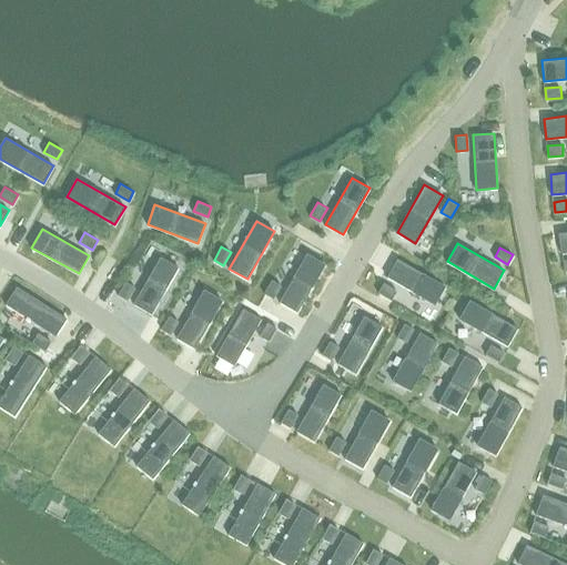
[(297,312),(325,264),(307,253),(280,301),(297,312)]
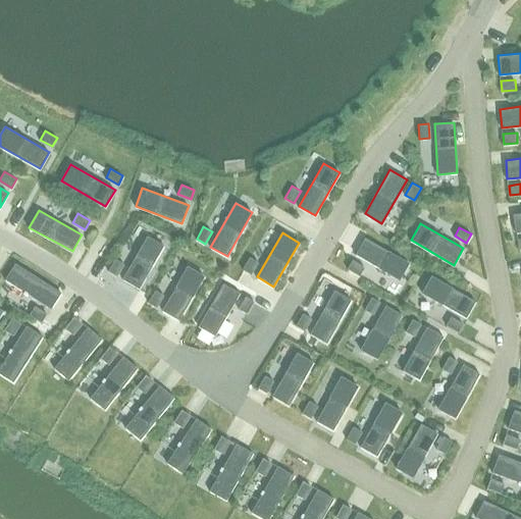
[(140,288),(164,245),(148,236),(122,278),(140,288)]
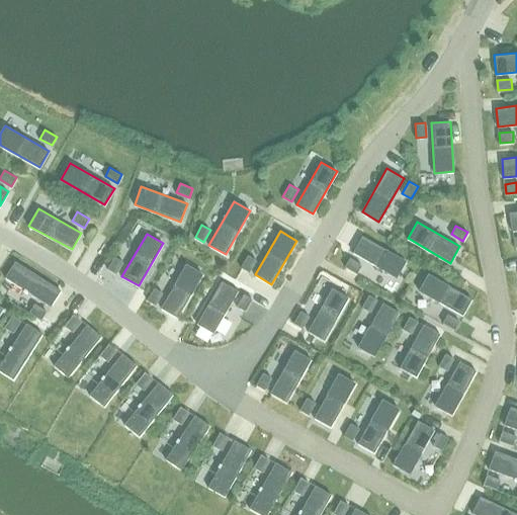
[(406,260),(362,236),(353,252),(397,277),(406,260)]
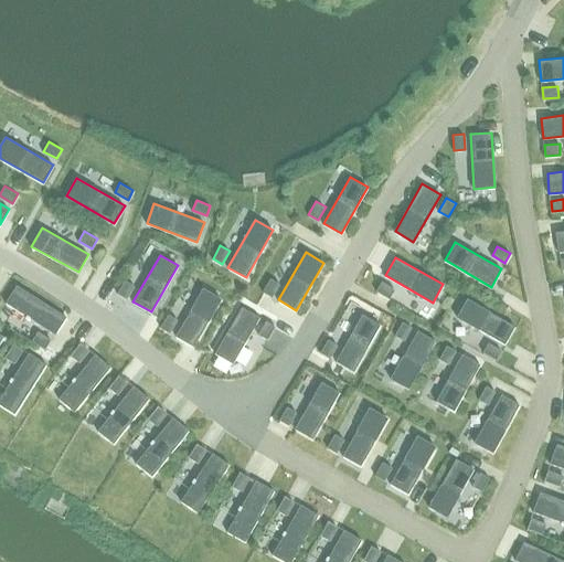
[(272,296),(279,283),(270,277),(268,281),(264,288),(263,290),(272,296)]
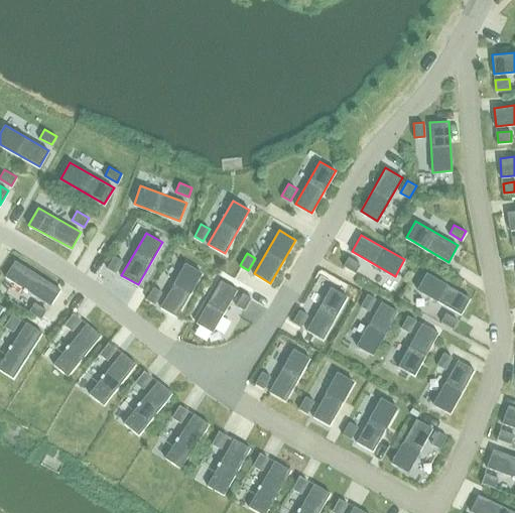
[(114,255),(107,267),(116,272),(123,260),(114,255)]
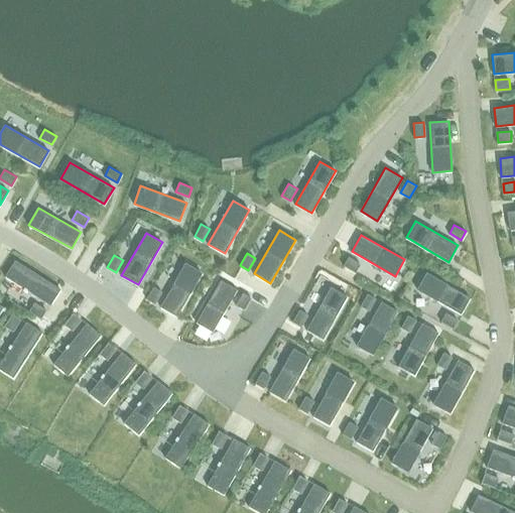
[(356,272),(361,263),(349,256),(344,265),(356,272)]
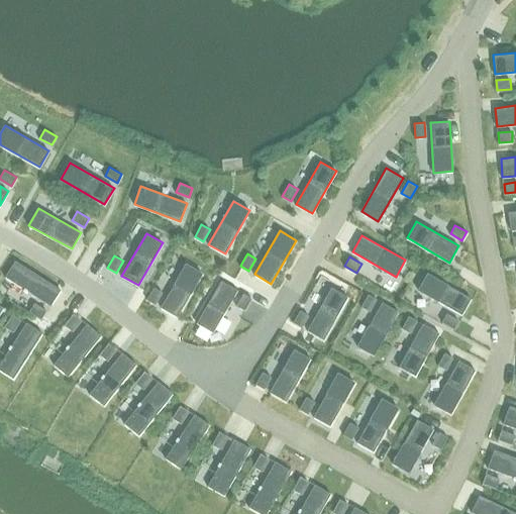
[(61,289),(15,261),(5,277),(24,289),(23,290),(26,292),(27,291),(50,305),(61,289)]
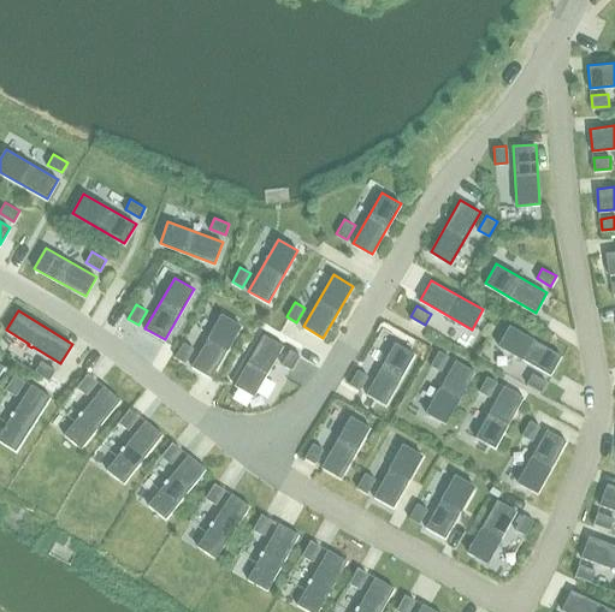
[(211,376),(241,325),(222,314),(191,366),(211,376)]
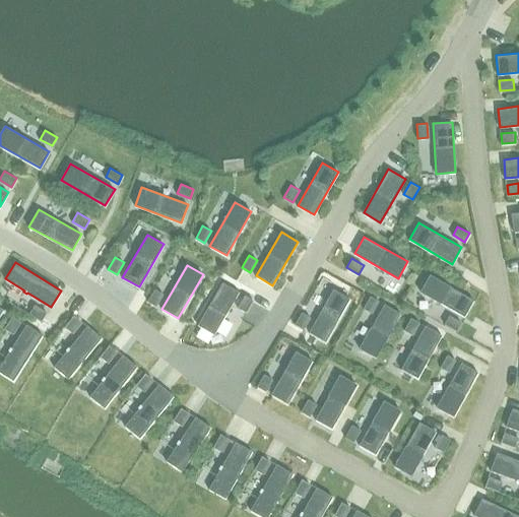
[(474,300),(430,274),(420,292),(464,316),(474,300)]
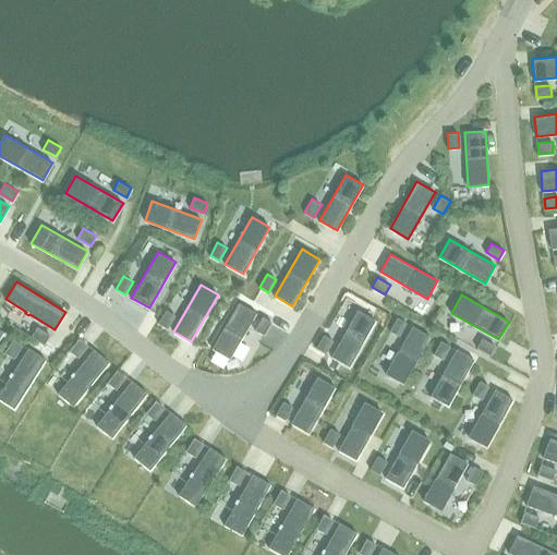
[(230,359),(256,313),(239,302),(213,349),(230,359)]
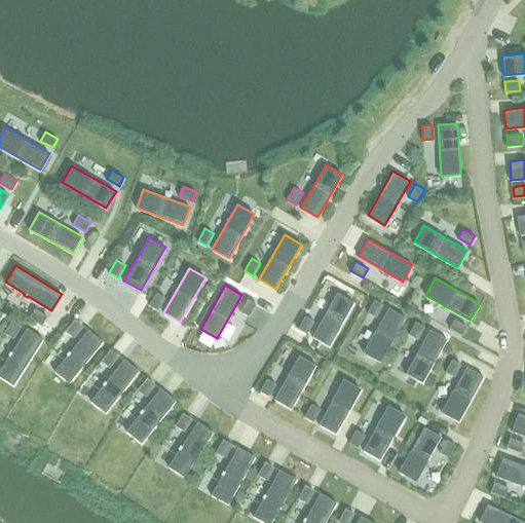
[(156,292),(149,304),(158,309),(165,297),(156,292)]
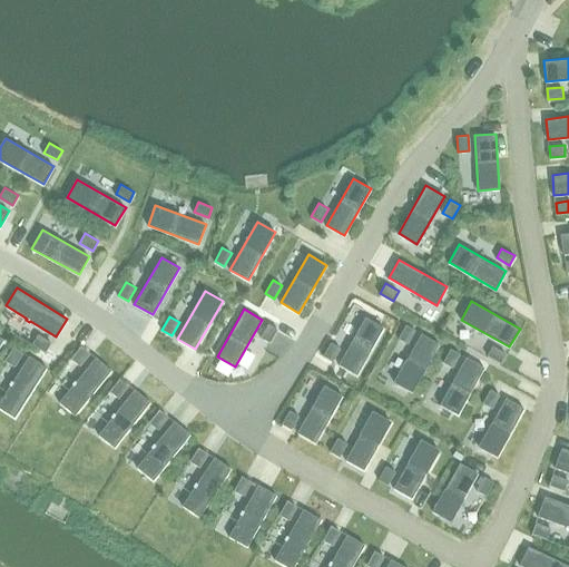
[(357,374),(383,326),(365,316),(339,364),(357,374)]
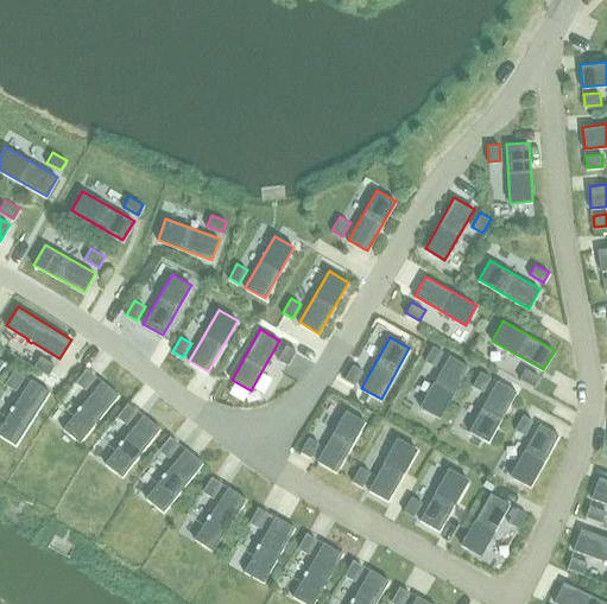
[(288,364),(296,350),(286,344),(278,358),(288,364)]
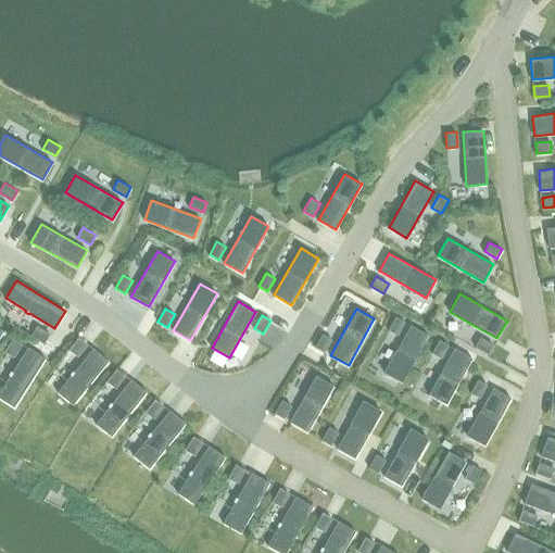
[(398,335),(405,322),(395,316),(389,329),(398,335)]
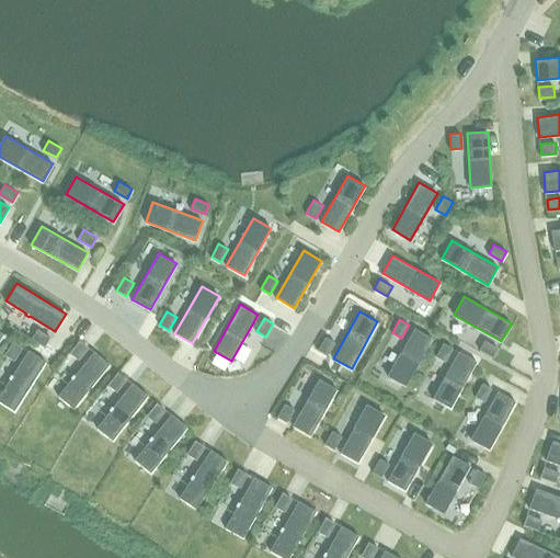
[(406,385),(433,338),(414,328),(388,375),(406,385)]
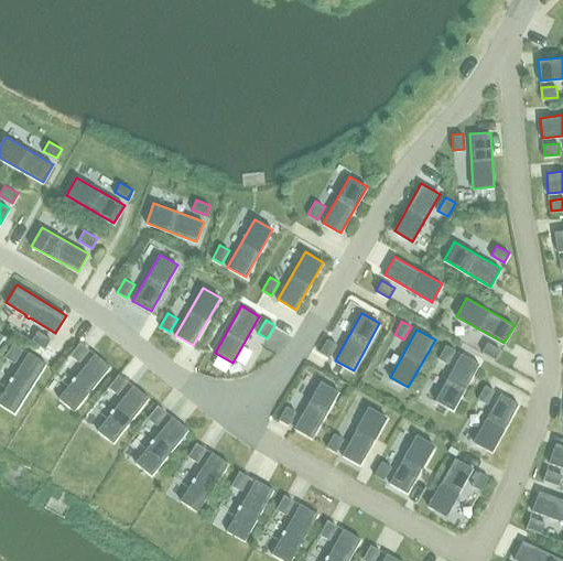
[(45,347),(51,338),(38,331),(32,340),(45,347)]
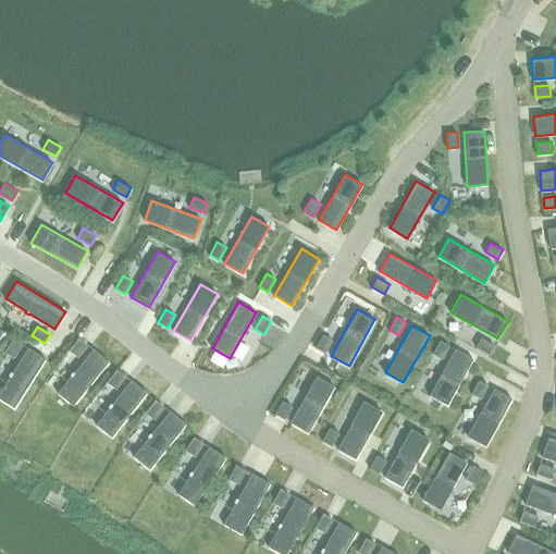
[(325,353),(332,340),(323,334),(316,347),(325,353)]
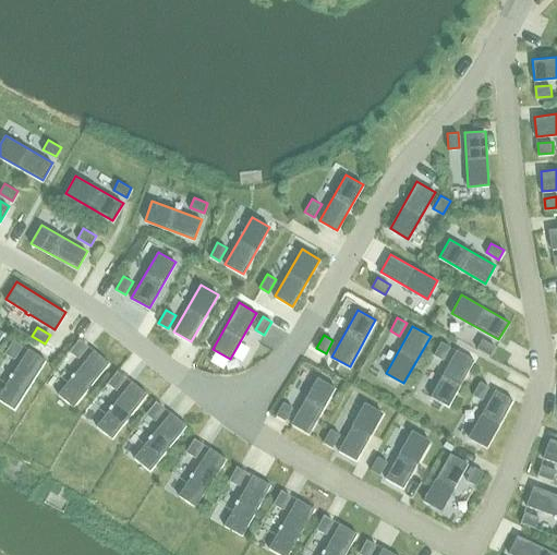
[(489,354),(495,346),(482,338),(476,347),(489,354)]
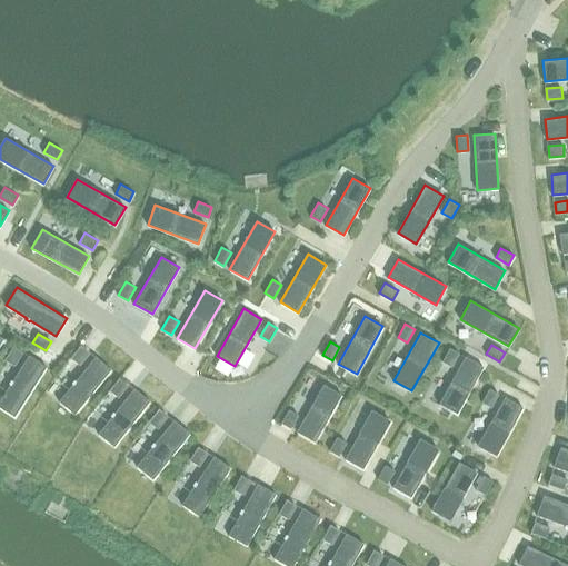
[(15,365),(23,353),(13,346),(6,359),(15,365)]
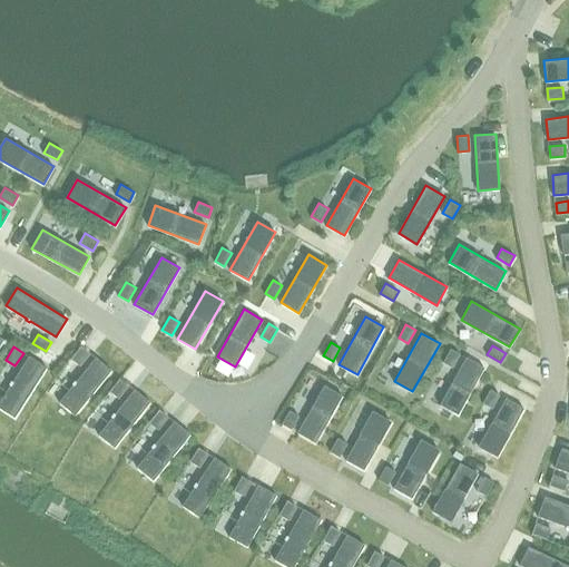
[(80,365),(90,353),(81,346),(71,358),(80,365)]
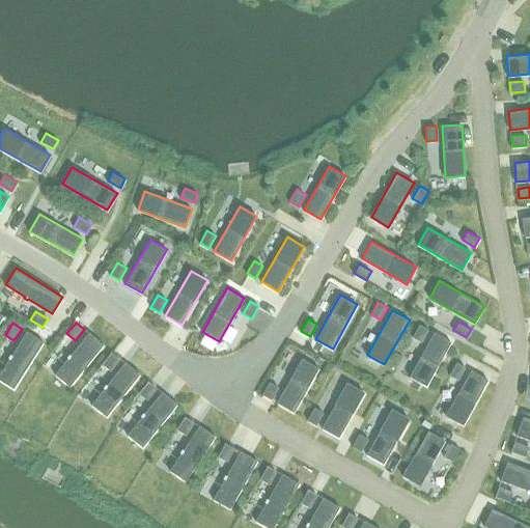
[(421,341),(428,329),(419,324),(413,336),(421,341)]
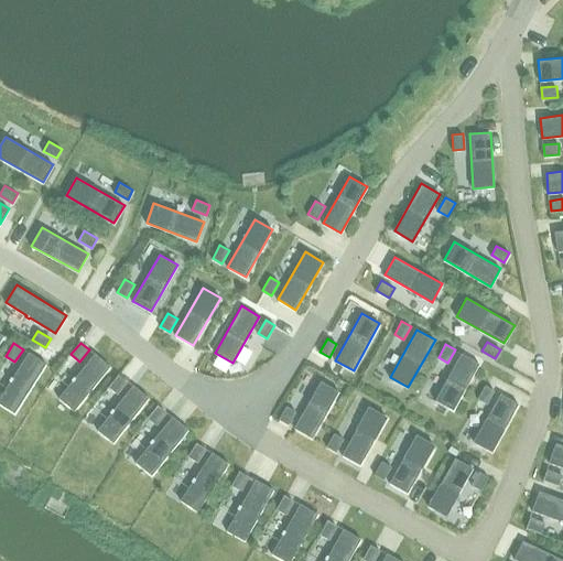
[(0,402),(14,412),(46,363),(29,352),(12,377),(11,376),(9,380),(10,380),(0,396),(0,402)]
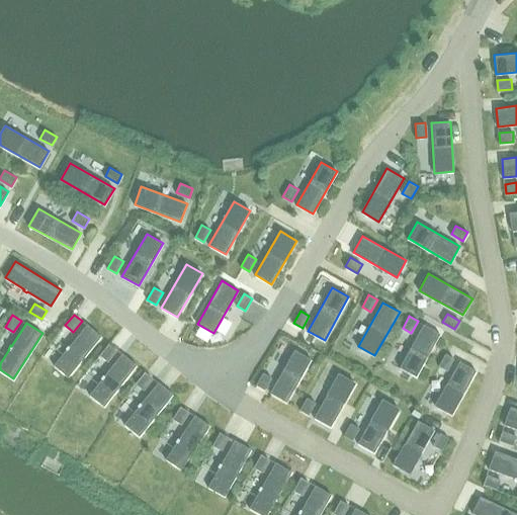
[(68,376),(101,336),(87,324),(69,346),(68,345),(66,348),(67,349),(54,364),(68,376)]
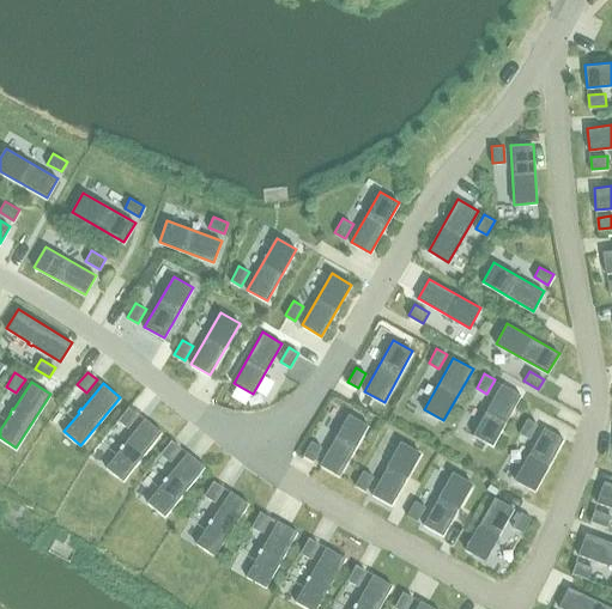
[(492,445),(521,394),(502,383),(473,434),(492,445)]
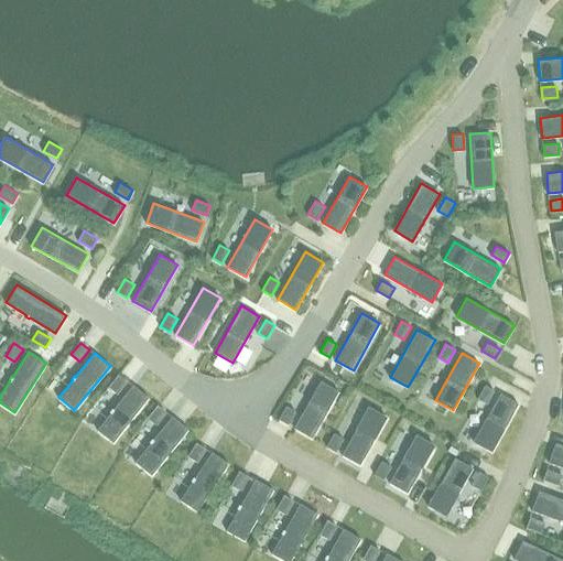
[(118,394),(127,381),(118,375),(109,387),(118,394)]
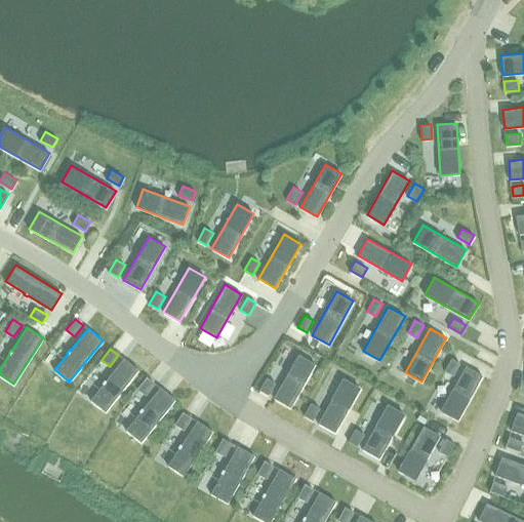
[(290,407),(316,364),(298,354),(274,398),(290,407)]
